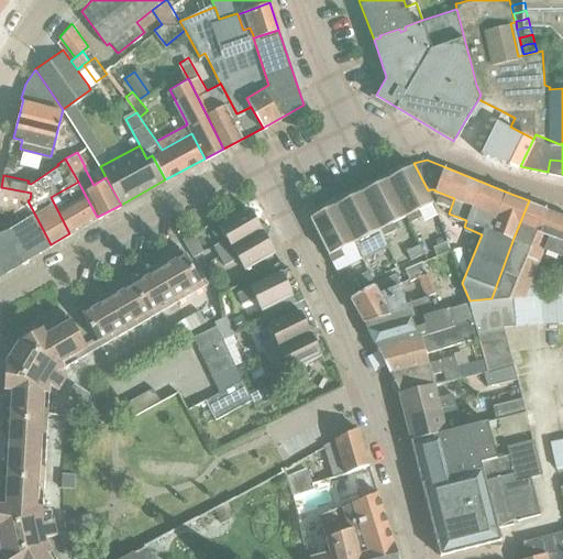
[(432,199),(428,190),(414,163),(387,176),(406,214),(405,214),(409,220),(421,215),(418,207),(432,199)]
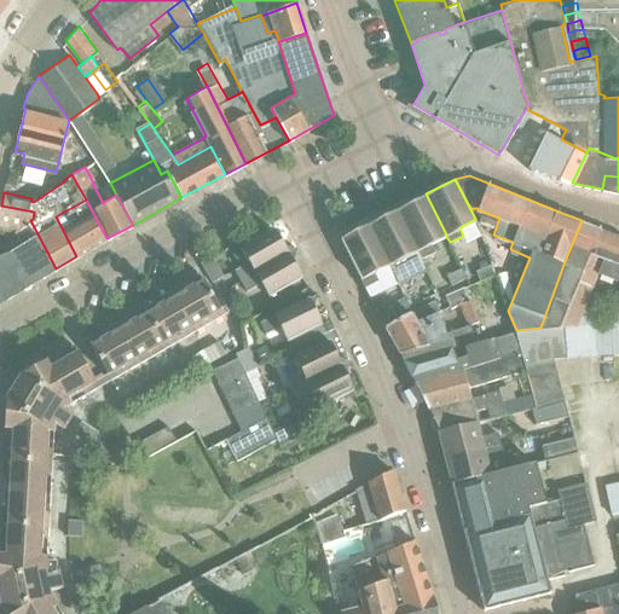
[(431,242),(445,235),(446,235),(426,193),(398,208),(417,248),(417,249),(421,256),(435,249),(431,242)]
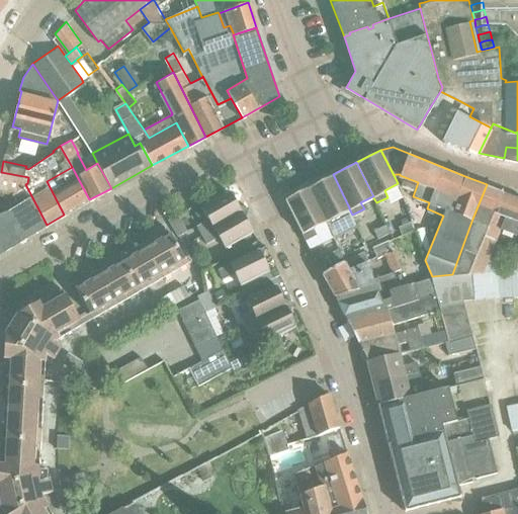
[(64,215),(89,199),(72,167),(47,181),(64,215)]
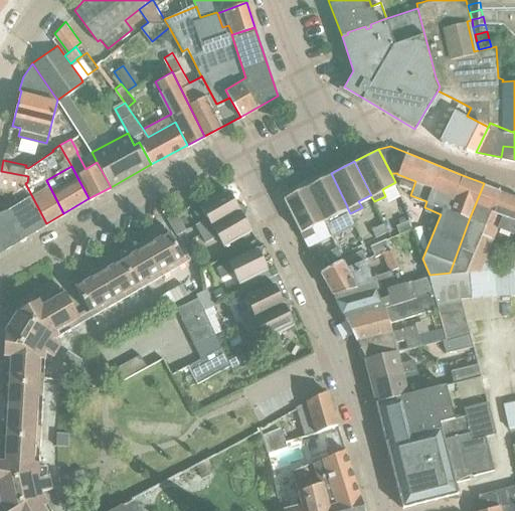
[(28,176),(1,171),(0,177),(0,188),(12,191),(19,202),(6,210),(0,212),(0,250),(46,223),(25,183),(27,182),(28,176)]
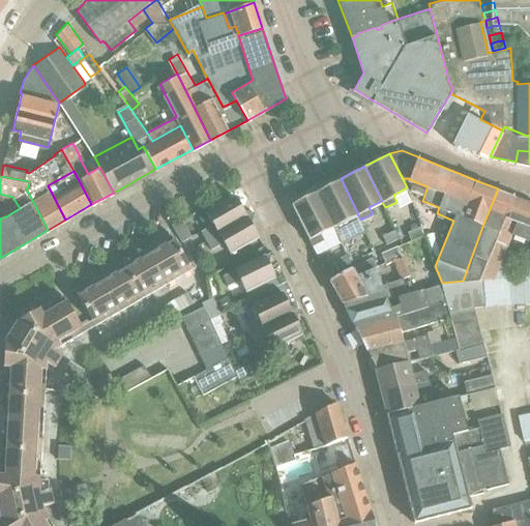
[(365,229),(360,220),(357,213),(357,212),(341,178),(316,191),(333,225),(333,226),(341,241),(365,229)]
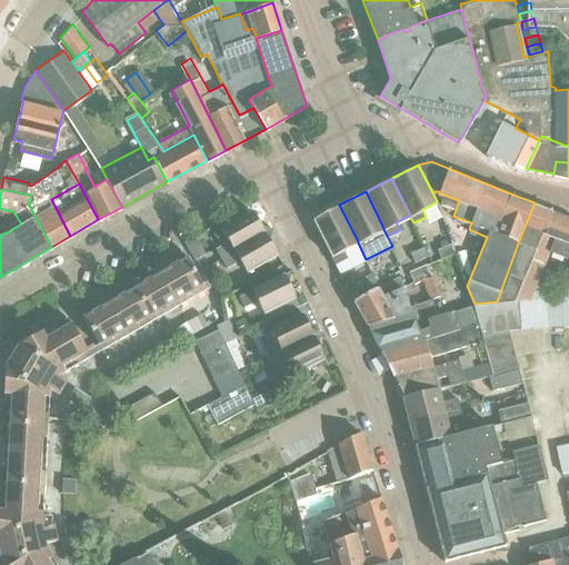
[(497,301),(513,300),(536,247),(551,209),(535,202),(519,240),(497,301)]
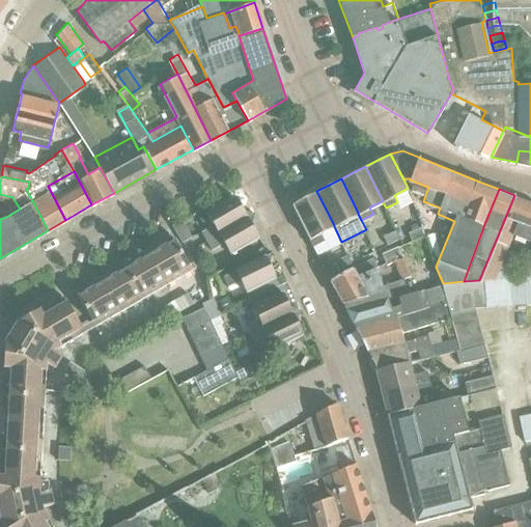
[(320,232),(334,226),(334,225),(316,191),(291,203),(312,245),(324,239),(320,232)]
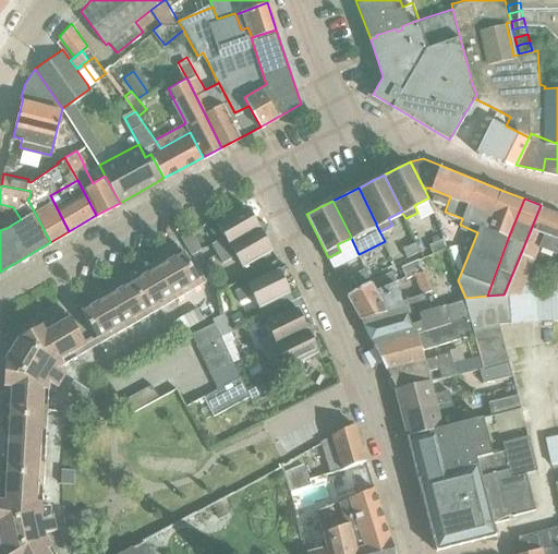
[(211,241),(217,251),(267,221),(255,218),(247,205),(217,221),(225,235),(211,241)]
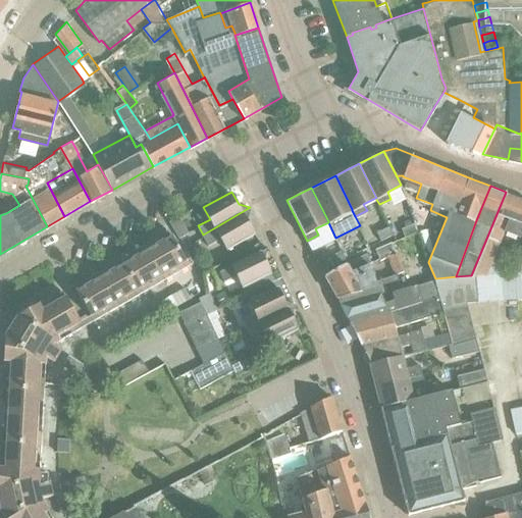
[(521,198),(506,193),(506,192),(491,226),(471,275),(475,275),(485,274),(503,228),(520,236),(521,229),(521,198)]
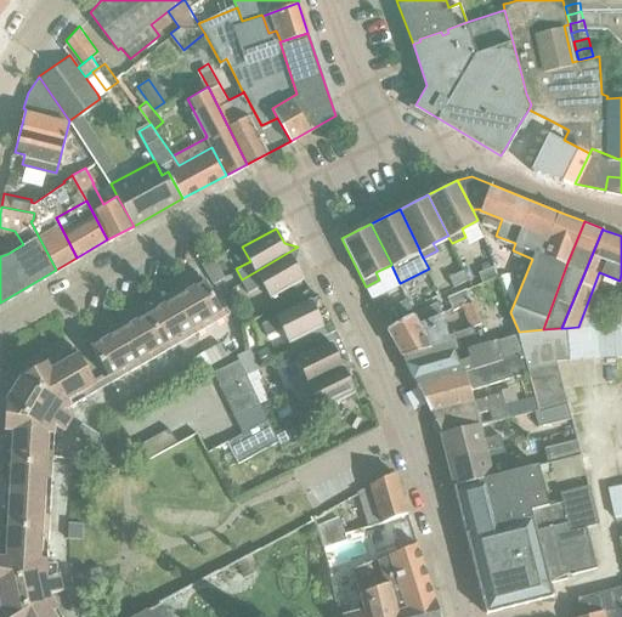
[(298,247),(242,279),(248,290),(263,282),(270,295),(304,277),(294,261),(298,247)]
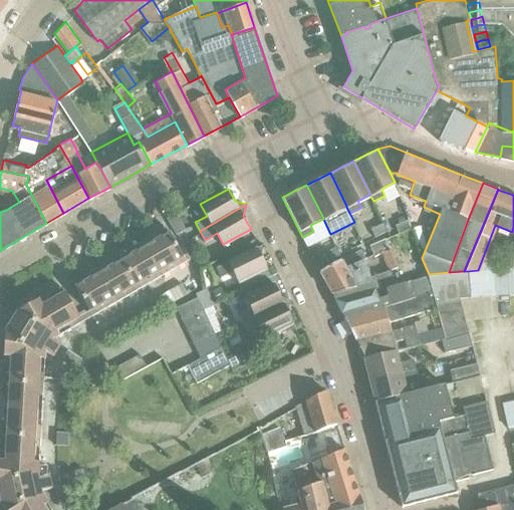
[(176,210),(167,216),(176,232),(185,227),(176,210)]
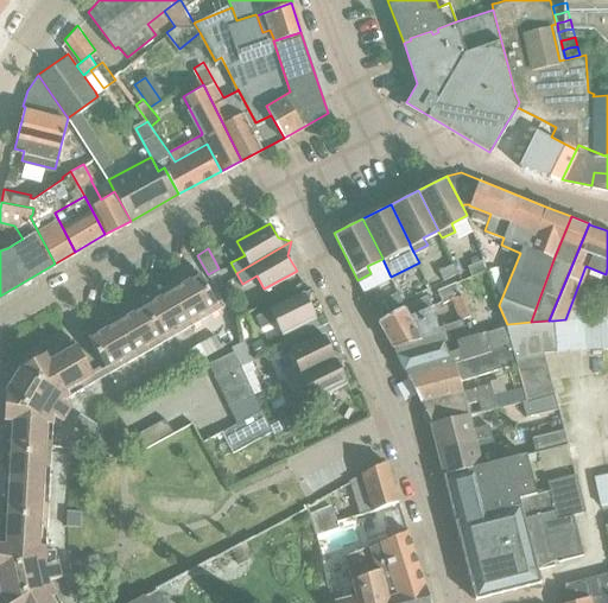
[(467,264),(470,273),(485,267),(482,258),(467,264)]
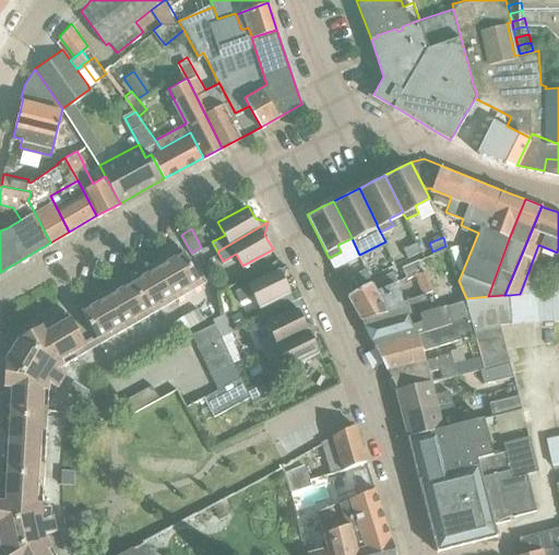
[(403,247),(407,256),(420,249),(416,240),(403,247)]
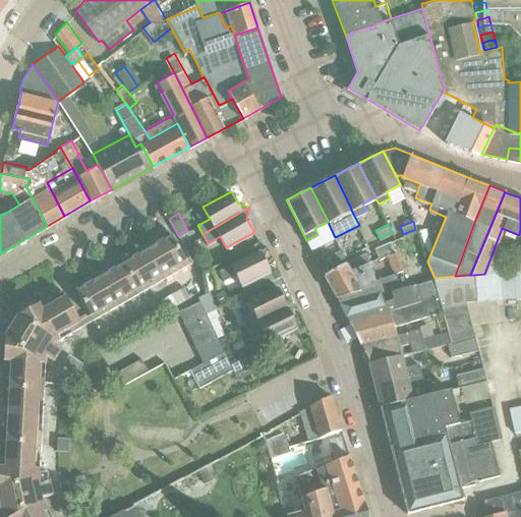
[(73,282),(94,318),(188,264),(168,227),(156,234),(158,237),(133,251),(131,248),(109,262),(111,265),(87,278),(84,275),(73,282)]
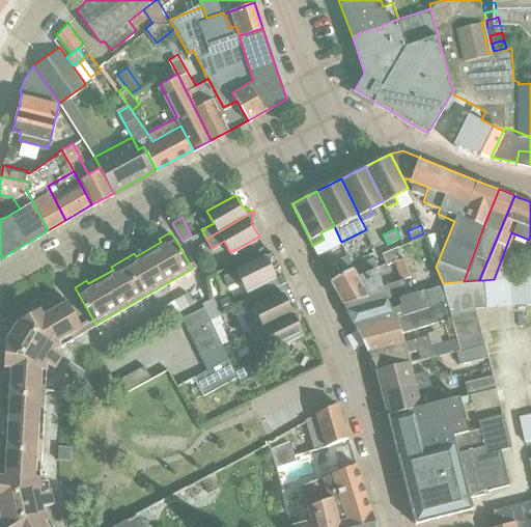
[(402,255),(397,245),(382,251),(386,264),(394,259),(402,255)]
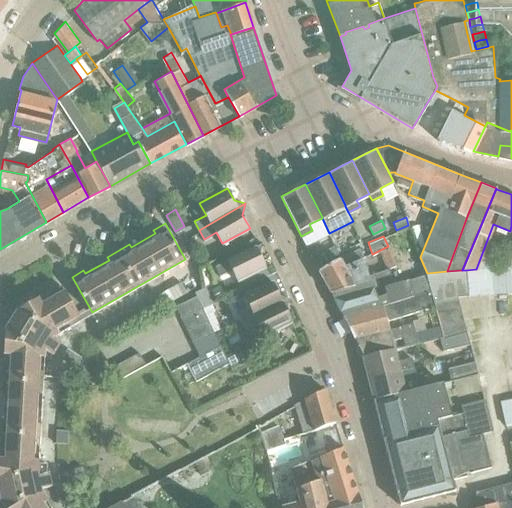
[(232,268),(237,280),(266,266),(259,252),(262,241),(215,264),(219,274),(232,268)]
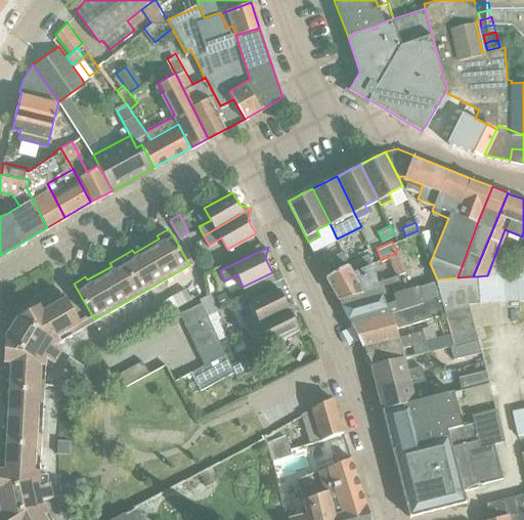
[(330,256),(334,264),(346,257),(342,249),(330,256)]
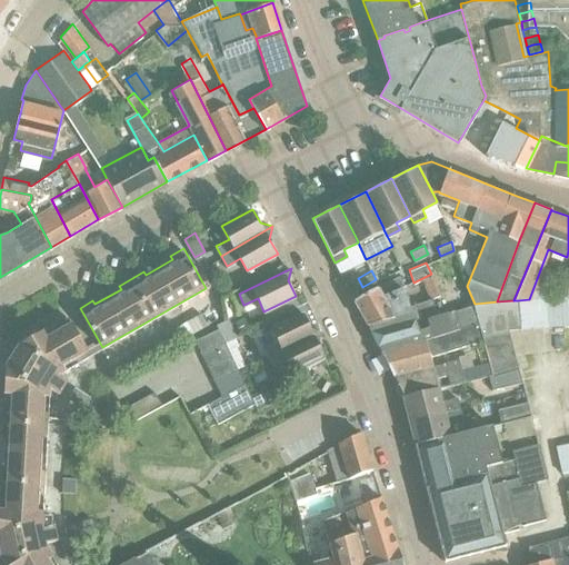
[(440,294),(431,274),(422,278),(430,297),(432,296),(440,294)]
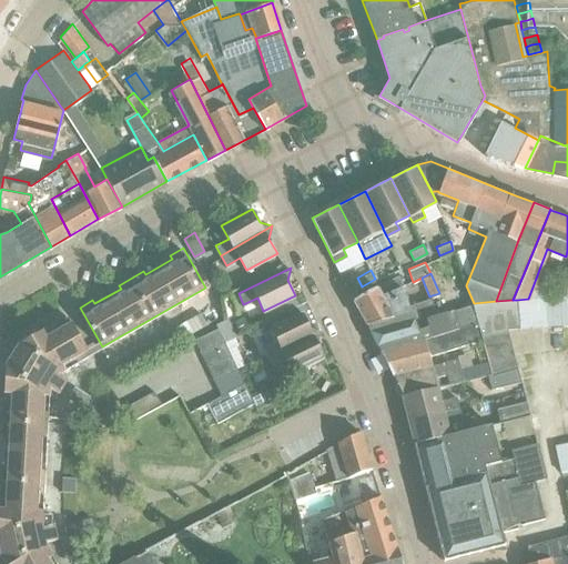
[(376,285),(353,298),(354,300),(368,325),(412,310),(409,304),(402,285),(401,284),(383,293),(381,294),(378,289),(376,285)]
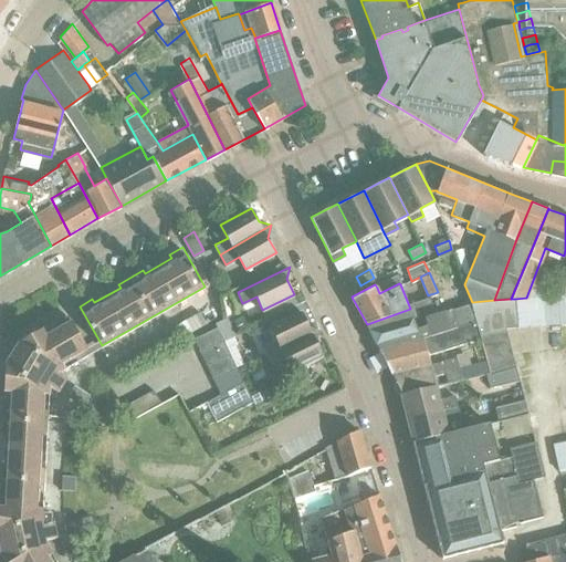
[(410,309),(367,324),(369,329),(379,349),(475,320),(470,302),(451,308),(436,312),(430,294),(428,295),(408,303),(410,309)]
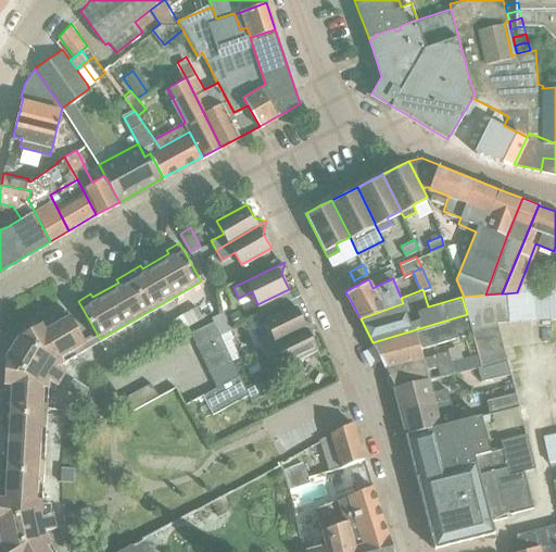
[(547,316),(555,315),(555,289),(553,289),(545,290),(547,316)]
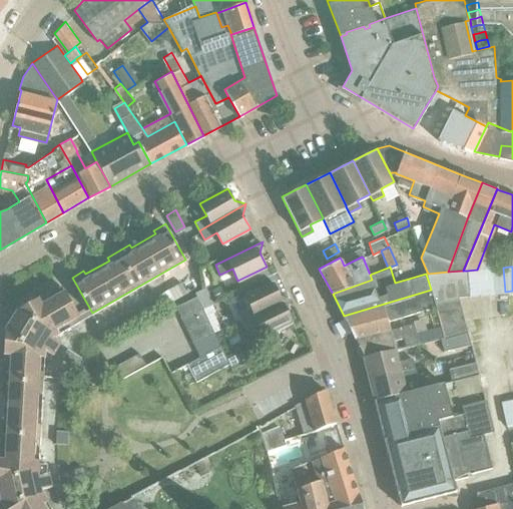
[(493,293),(505,292),(503,268),(491,269),(493,293)]
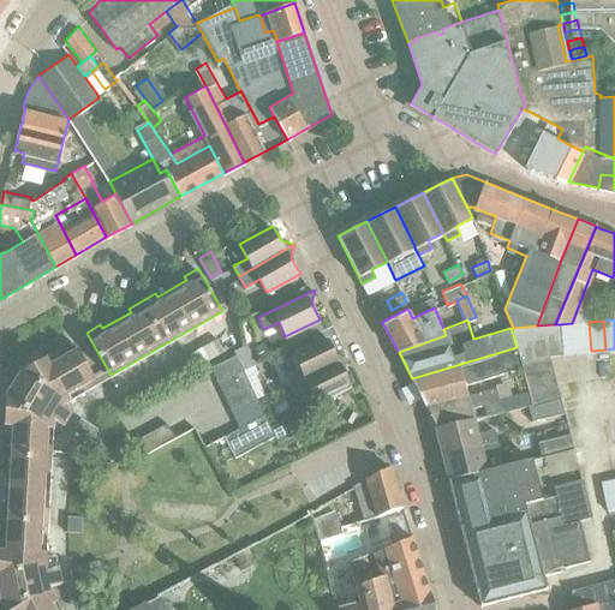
[(562,353),(591,351),(589,322),(572,323),(560,324),(562,353)]
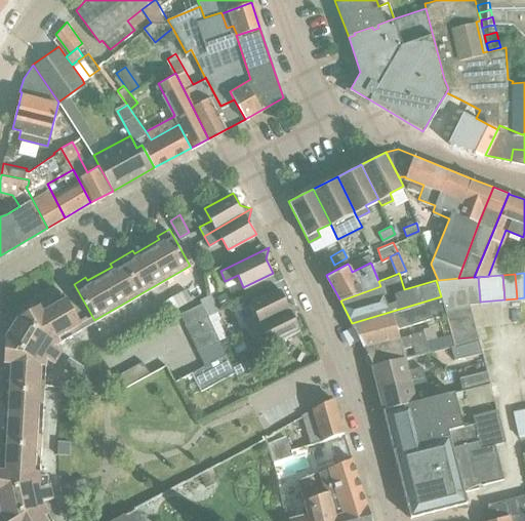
[(438,280),(436,280),(441,296),(444,308),(469,303),(480,302),(478,277),(474,277),(458,278),(438,280)]
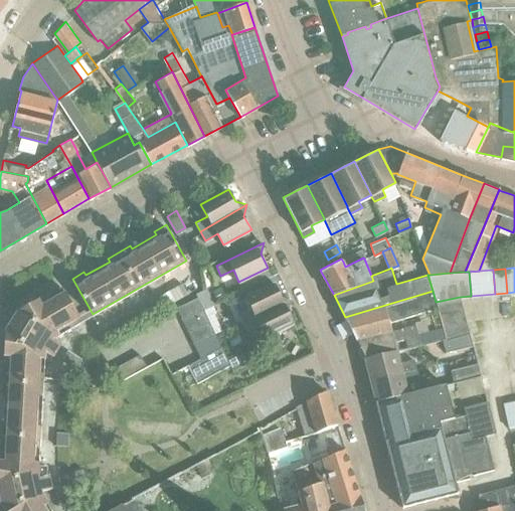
[(238,313),(242,322),(291,298),(280,295),(274,281),(245,295),(250,307),(238,313)]
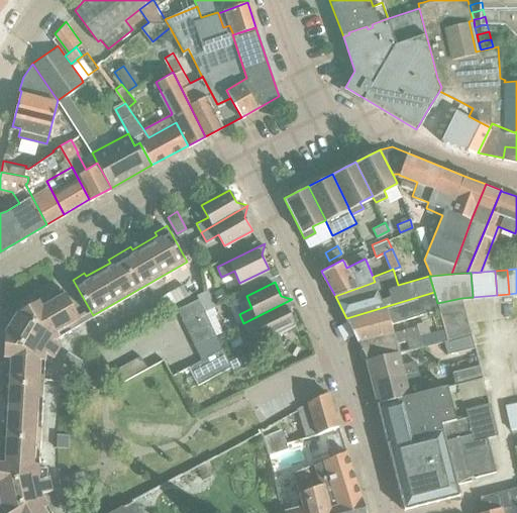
[(160,296),(166,306),(188,293),(183,283),(160,296)]
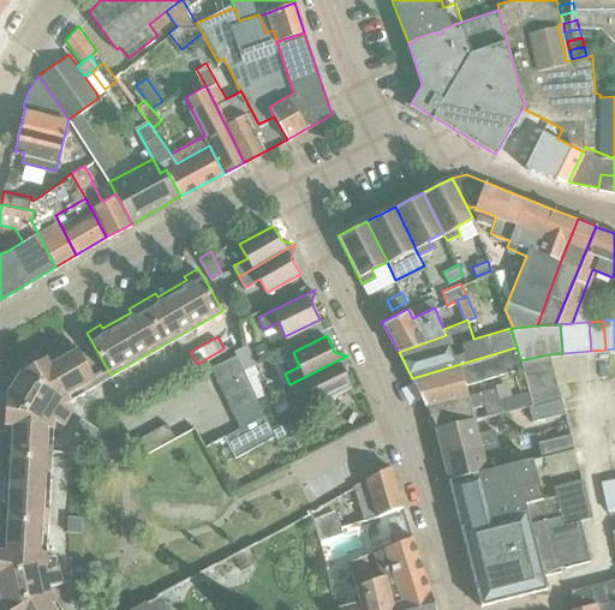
[(63,404),(99,382),(73,340),(59,348),(61,352),(48,359),(46,356),(21,370),(22,372),(7,394),(6,394),(5,423),(9,423),(9,440),(4,438),(3,470),(6,470),(5,502),(0,502),(0,503),(0,532),(3,533),(3,549),(0,549),(0,581),(6,598),(3,600),(7,609),(63,609),(49,584),(61,581),(59,566),(55,567),(57,555),(46,554),(54,417),(64,423),(72,410),(63,404)]
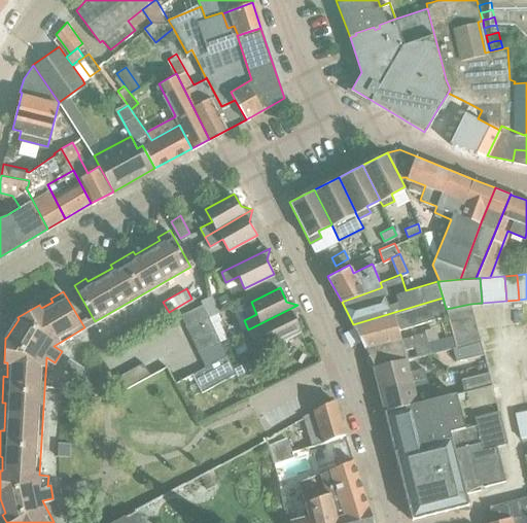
[(443,298),(353,324),(364,347),(365,348),(400,338),(400,337),(398,328),(447,312),(446,309),(443,298)]
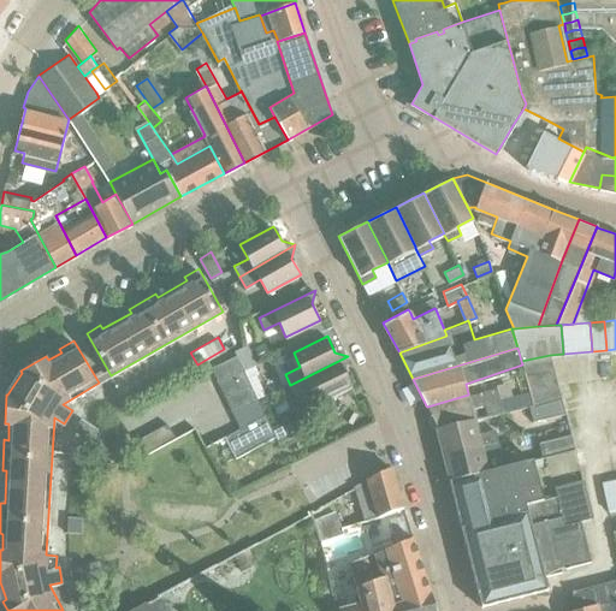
[(218,380),(244,368),(237,354),(211,366),(218,380)]
